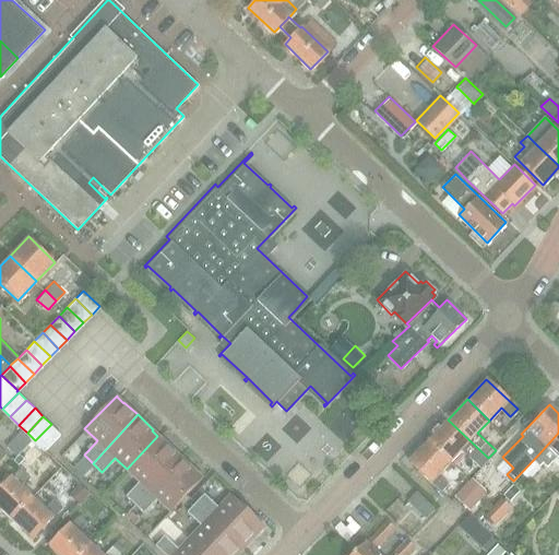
[(448,420),(428,439),(451,460),(462,449),(480,467),(488,458),(448,420)]
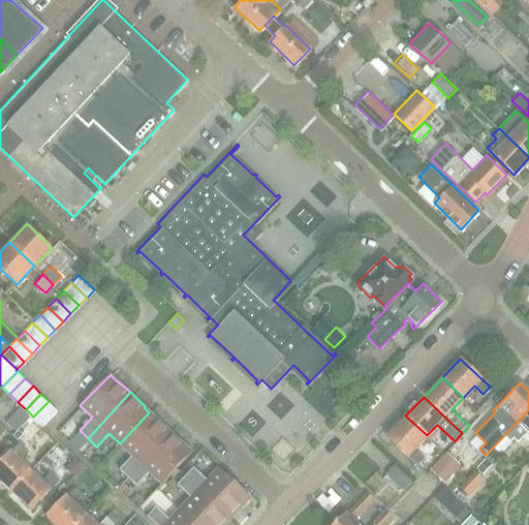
[(33,417),(41,425),(57,409),(49,401),(33,417)]
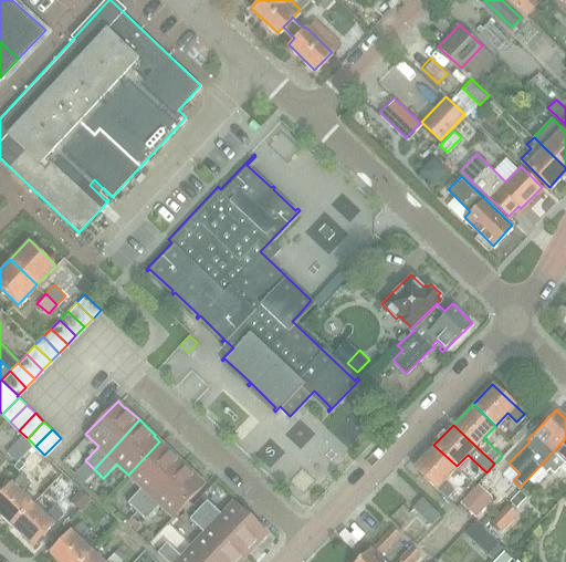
[(7,448),(18,459),(32,445),(21,434),(7,448)]
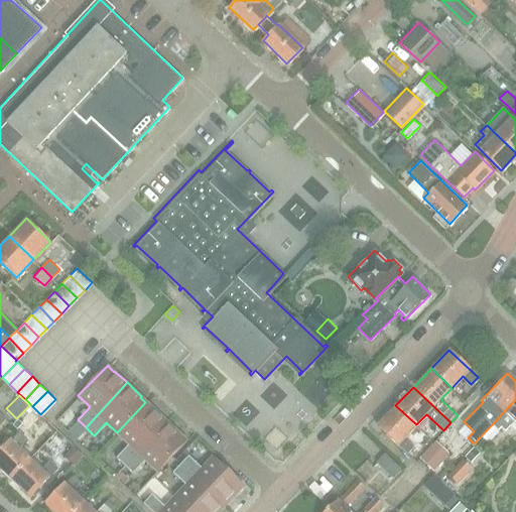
[(515,399),(496,420),(504,428),(513,419),(515,422),(515,399)]
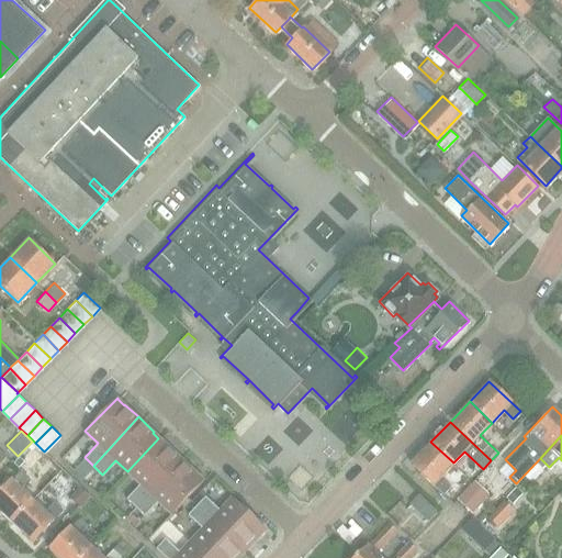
[(126,497),(135,505),(179,457),(167,444),(166,445),(159,439),(160,438),(159,437),(158,438),(127,471),(139,483),(126,497)]
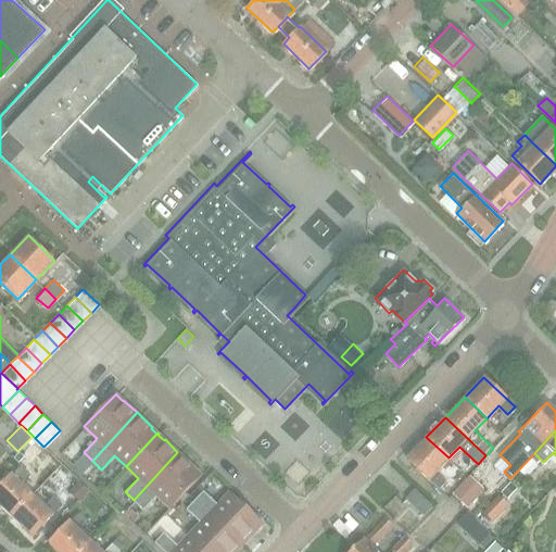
[(426,437),(406,458),(438,488),(445,479),(437,471),(449,458),(426,437)]
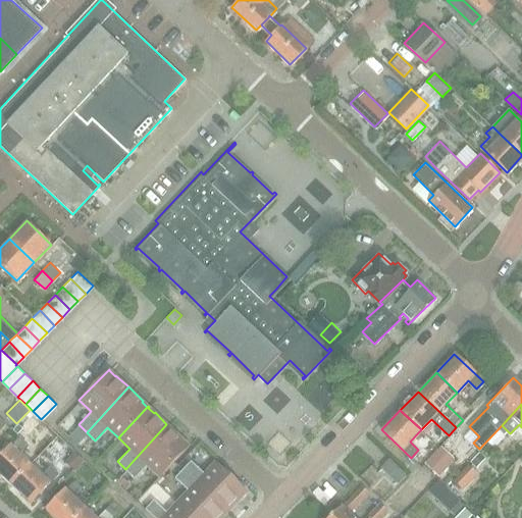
[(166,424),(125,469),(134,477),(147,464),(158,475),(173,460),(188,444),(187,444),(180,438),(181,437),(166,424)]
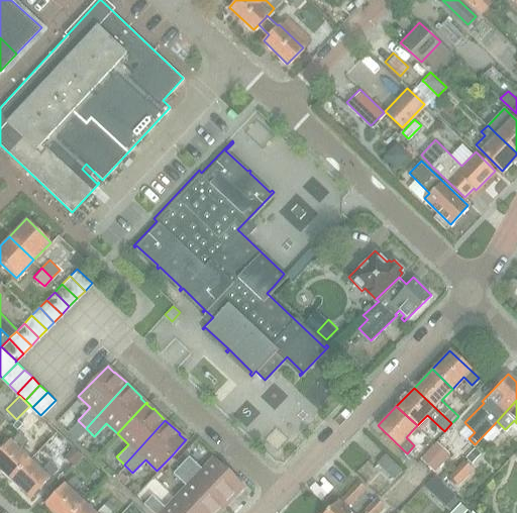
[(0,450),(0,469),(10,479),(30,458),(18,447),(26,437),(19,431),(11,440),(11,439),(0,450)]
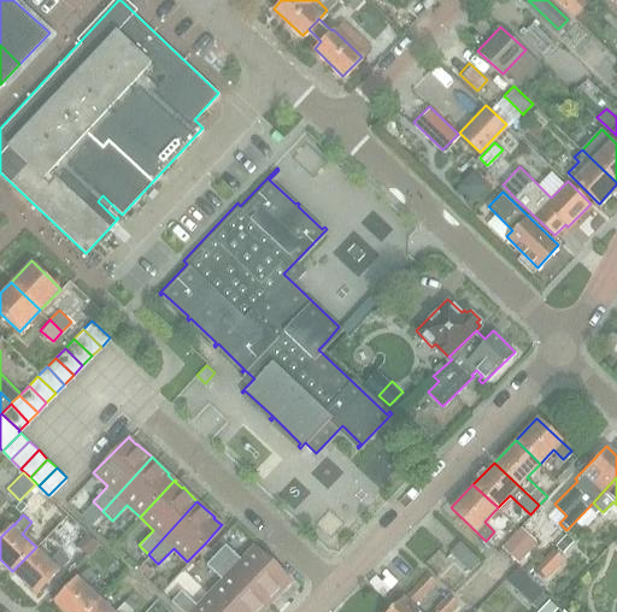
[(522,524),(503,545),(517,558),(536,539),(522,524)]
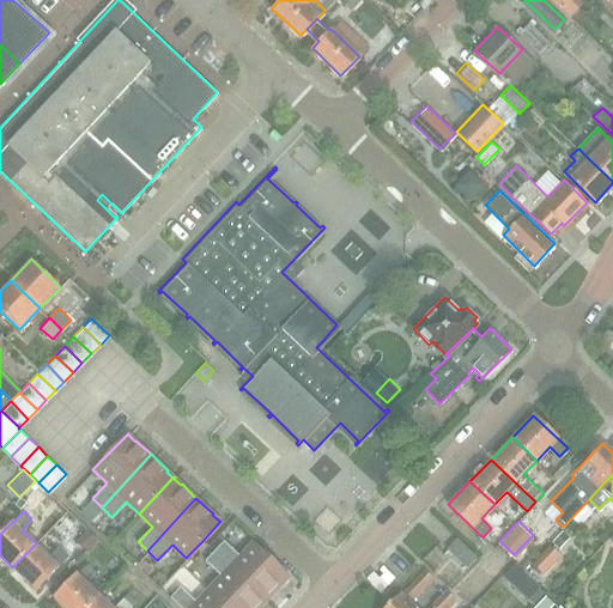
[(86,526),(77,536),(89,547),(98,536),(86,526)]
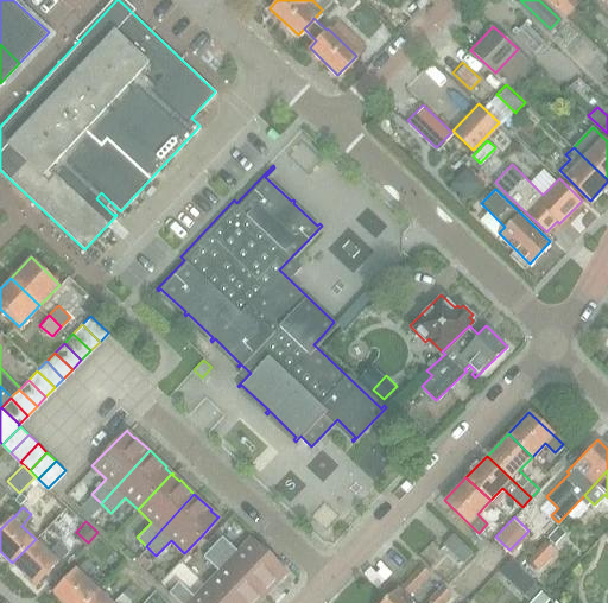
[(558,522),(548,534),(555,540),(565,529),(558,522)]
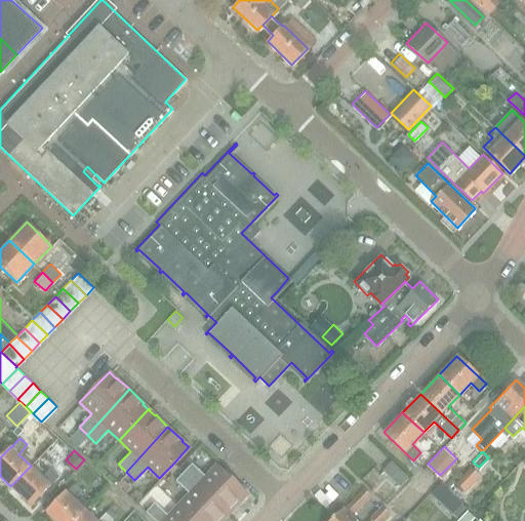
[(382,468),(400,484),(409,475),(392,458),(382,468)]
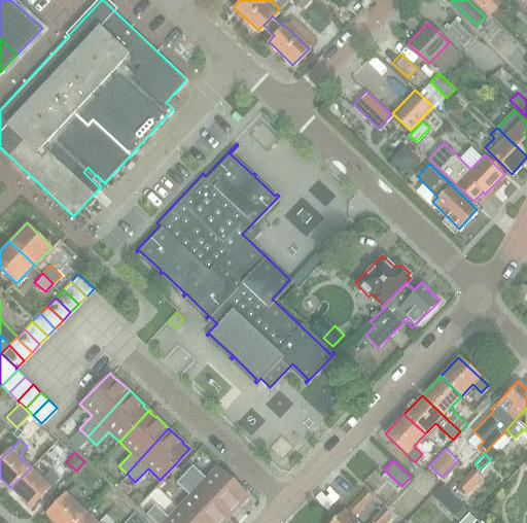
[(191,463),(184,472),(230,515),(242,502),(241,501),(246,495),(247,496),(248,495),(216,464),(205,477),(191,463)]
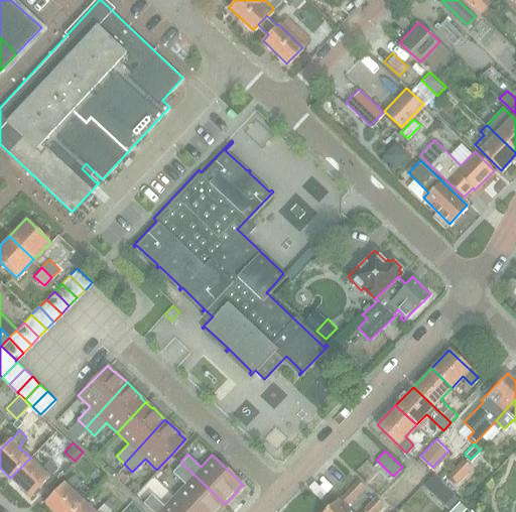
[(30,458),(10,478),(29,496),(49,476),(48,475),(56,466),(49,460),(41,468),(30,458)]
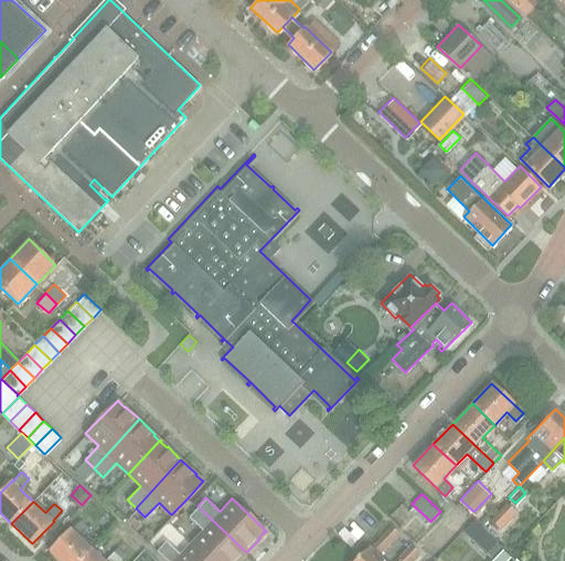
[(489,518),(500,528),(516,512),(507,501),(489,518)]
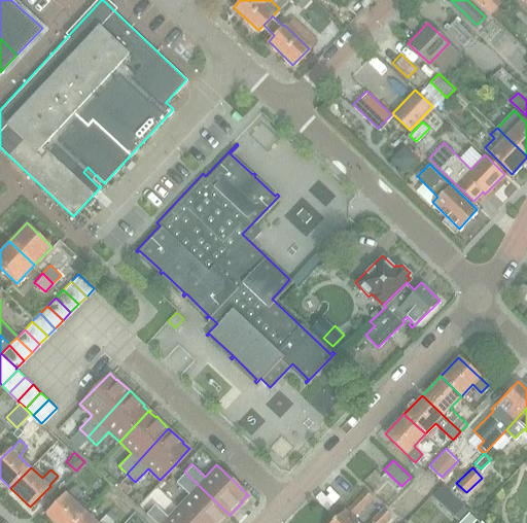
[(188,494),(179,503),(198,522),(221,522),(230,515),(184,472),(176,481),(188,494)]
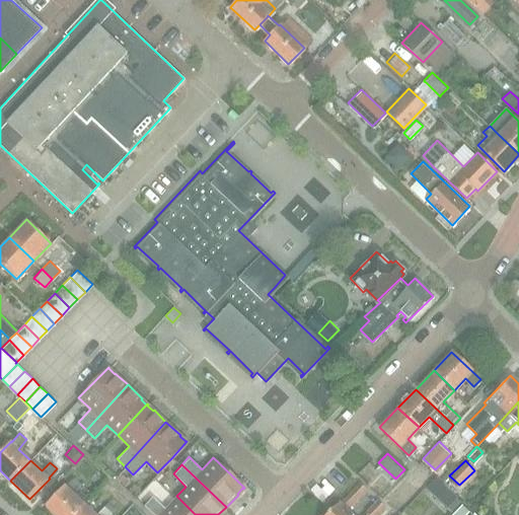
[(121,469),(116,475),(123,483),(129,476),(121,469)]
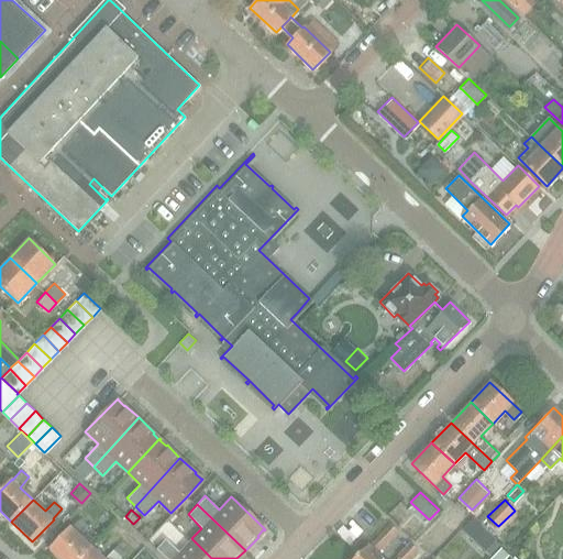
[(48,549),(58,558),(80,558),(91,548),(78,535),(87,525),(79,517),(48,549)]
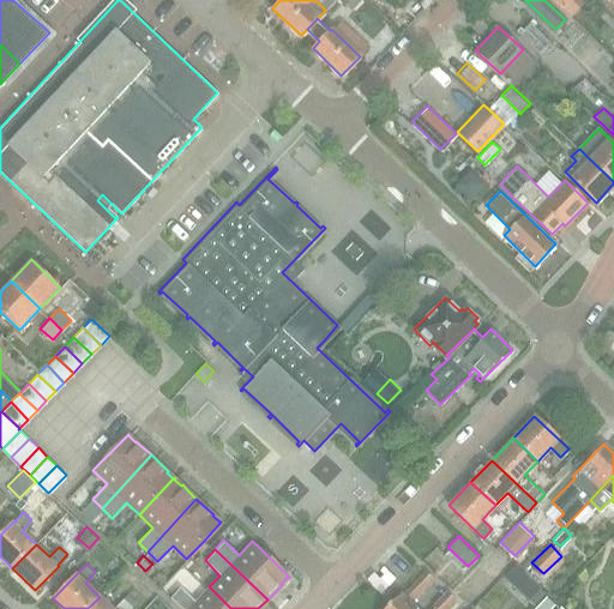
[(385,608),(415,608),(409,602),(433,577),(425,568),(385,608)]
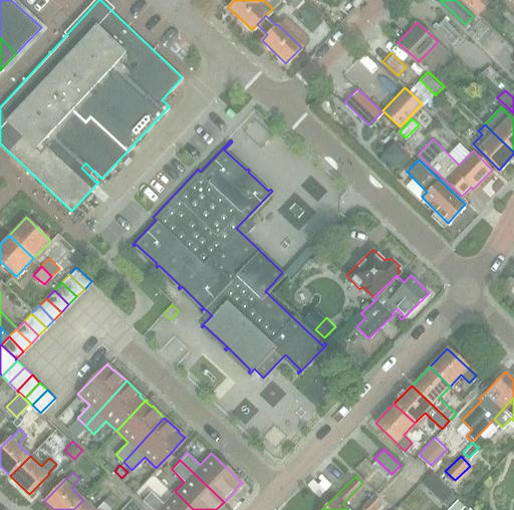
[(193,509),(175,491),(164,503),(151,491),(142,500),(153,509),(193,509)]
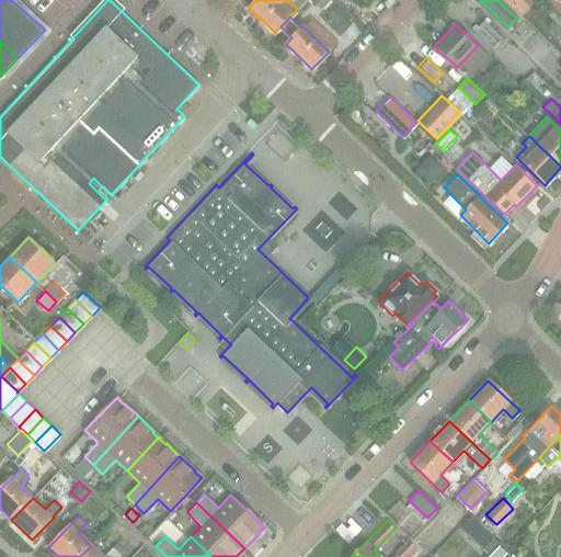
[(493,536),(482,547),(487,552),(497,542),(493,536)]
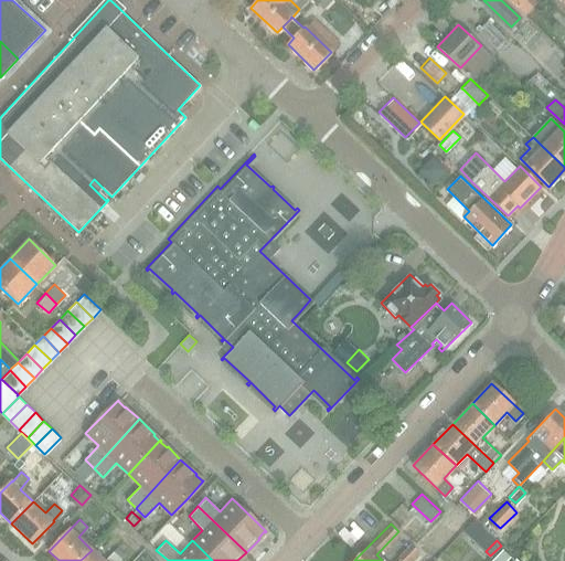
[(397,556),(403,560),(407,560),(419,550),(412,542),(397,556)]
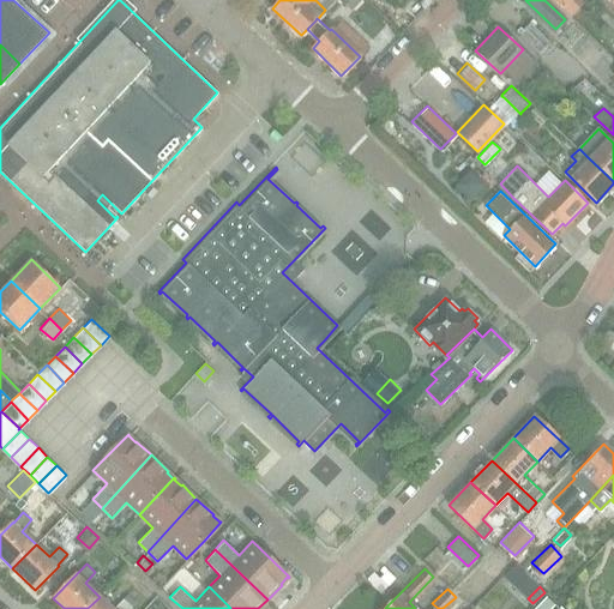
[(533,608),(549,608),(557,603),(547,595),(533,608)]
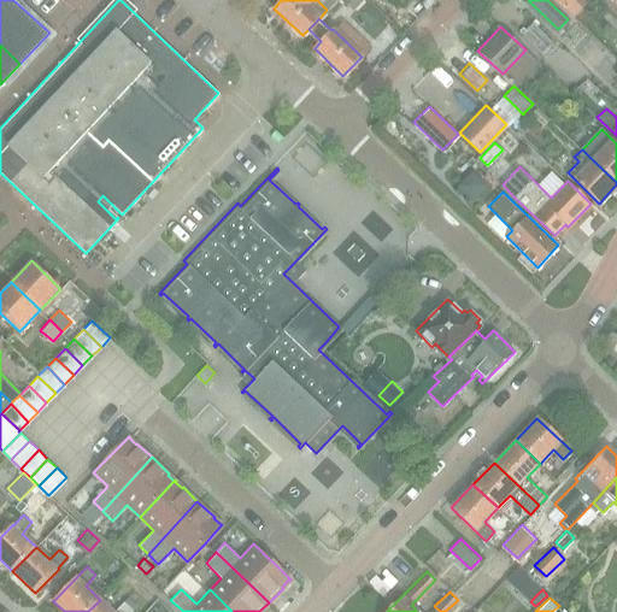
[(100,600),(88,611),(128,611),(131,610),(123,600),(113,611),(100,600)]
